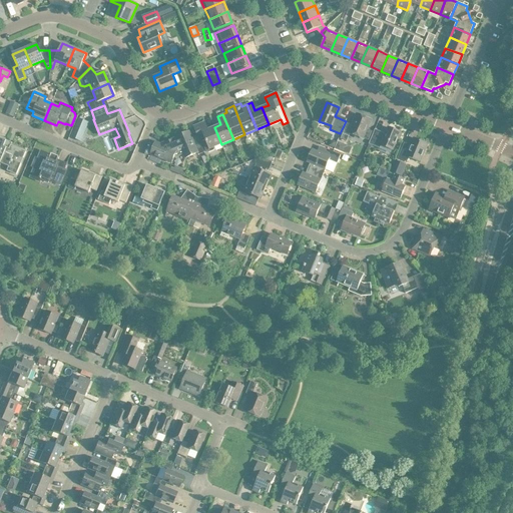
[(352,125),(350,132),(363,138),(368,140),(372,131),(367,129),(370,120),(357,114),(352,125)]
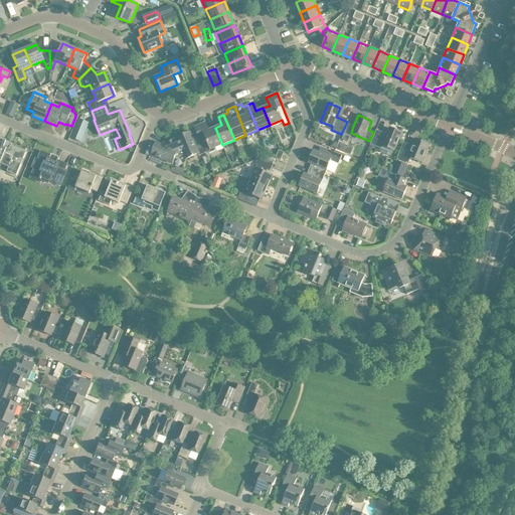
[(222,145),(215,128),(208,131),(205,123),(194,127),(199,139),(205,137),(206,140),(201,142),(205,151),(208,153),(213,150),(214,148),(222,145)]
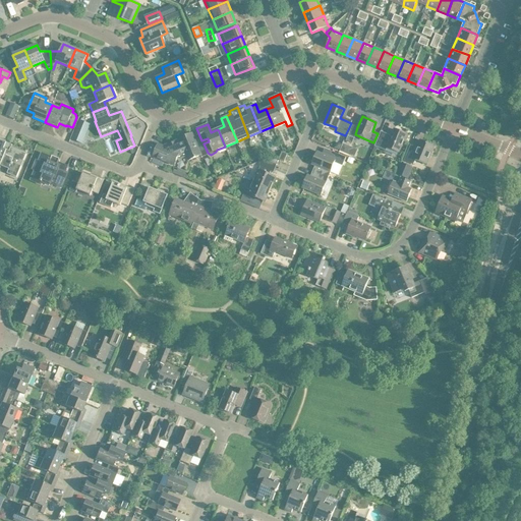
[(380,133),(374,146),(386,151),(387,148),(398,153),(406,134),(394,129),(390,137),(380,133)]
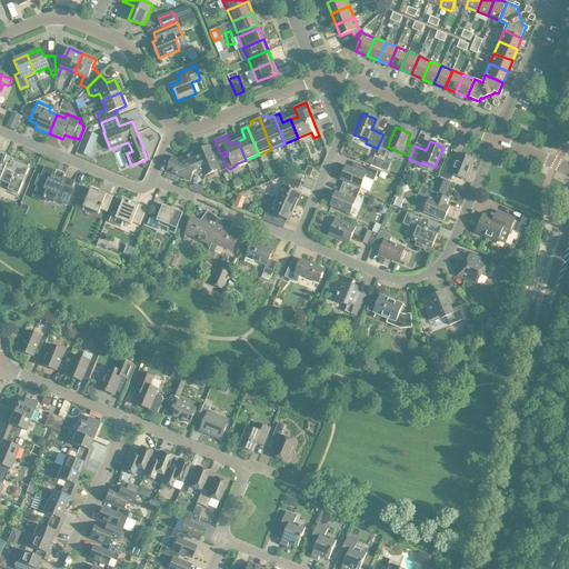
[(199,159),(201,165),(206,175),(219,169),(219,171),(226,169),(220,156),(215,158),(209,146),(186,156),(198,160),(199,159)]
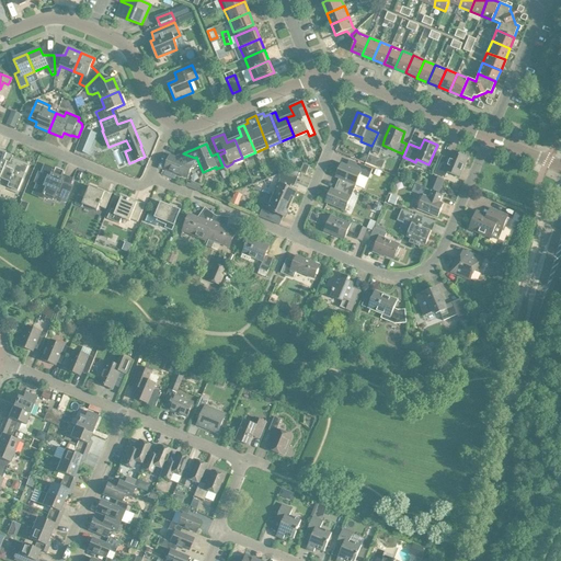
[(0,178),(9,182),(7,186),(18,191),(27,165),(8,158),(9,155),(0,150),(0,178)]
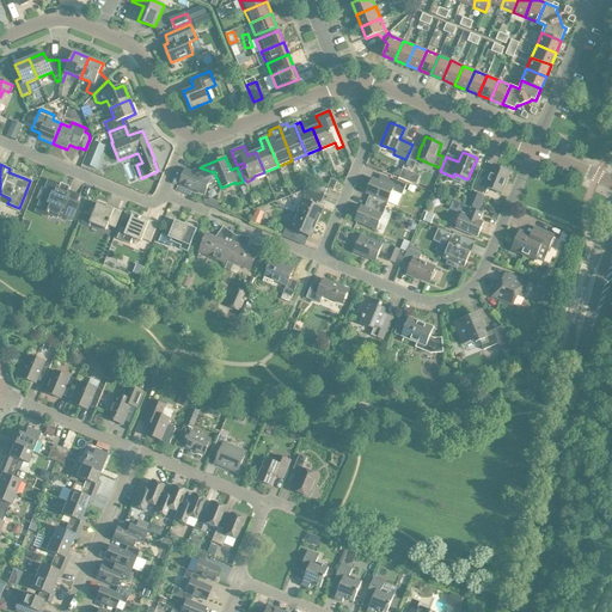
[(510,172),(493,165),(489,173),(482,170),(473,189),(485,194),(488,188),(501,194),(510,172)]
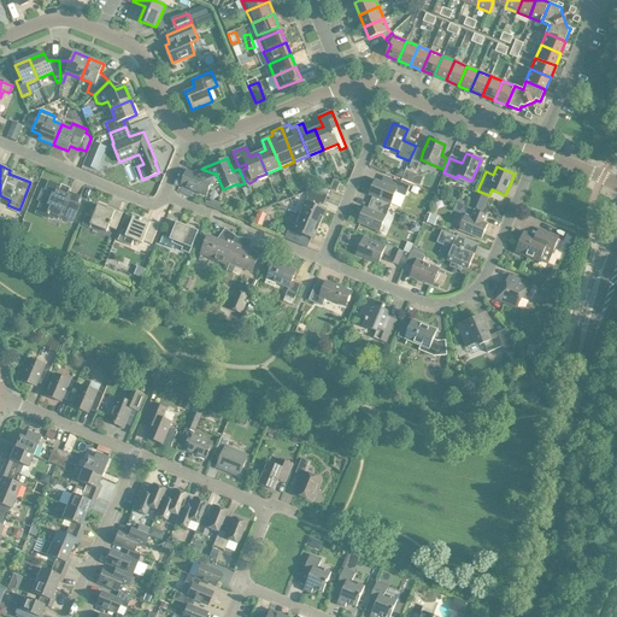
[(215,174),(201,169),(199,176),(187,171),(181,186),(206,195),(212,181),(218,178),(216,172),(215,174)]
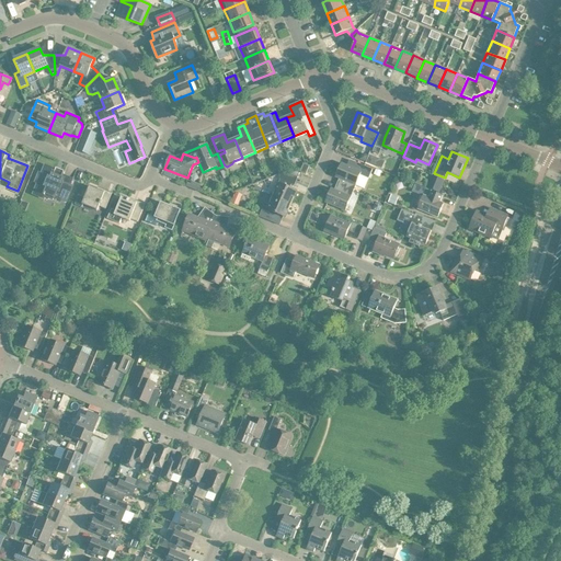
[(336,184),(353,191),(359,174),(367,178),(370,169),(348,160),(345,165),(341,163),(335,176),(339,179),(336,184)]
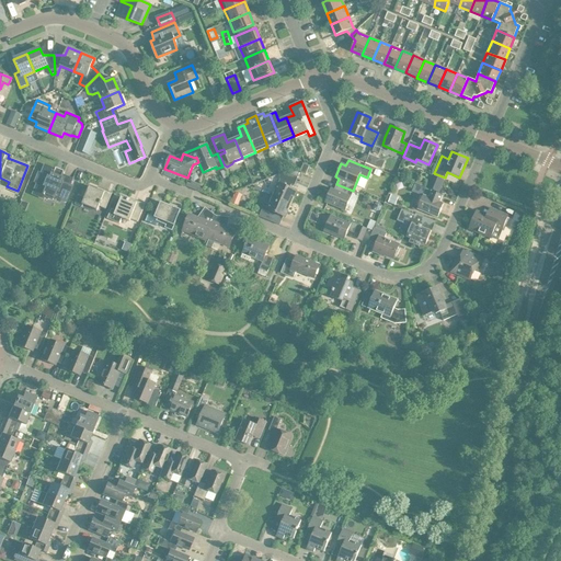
[(309,165),(306,164),(304,163),(299,172),(306,174),(309,165)]
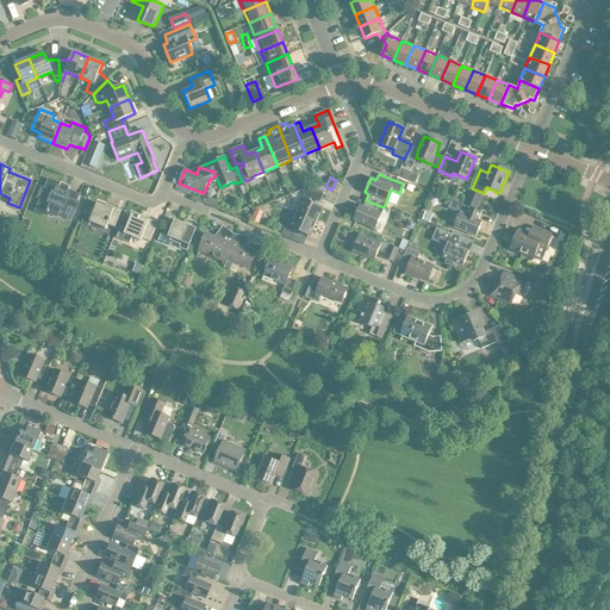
[(61,181),(60,185),(49,180),(44,190),(42,188),(38,198),(41,199),(36,211),(47,216),(48,213),(57,217),(58,215),(72,219),(79,203),(75,203),(79,195),(69,192),(72,185),(61,181)]
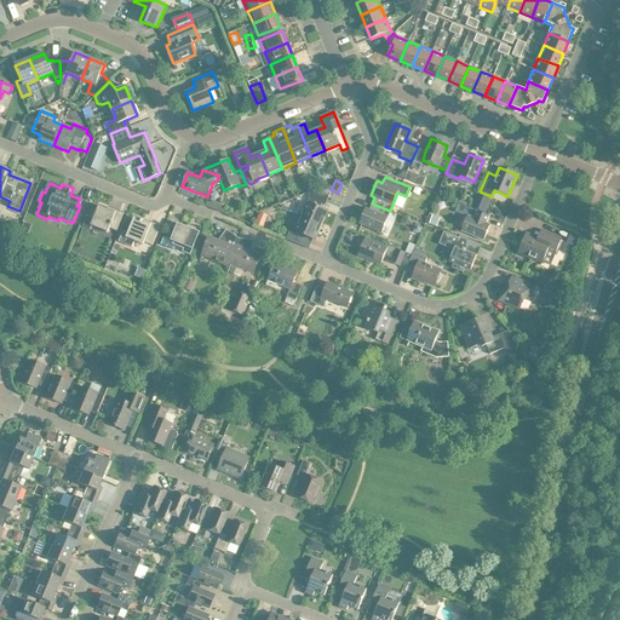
[(300,217),(321,225),(327,211),(311,205),(314,200),(321,204),(325,195),(314,190),(308,193),(309,199),(300,217)]
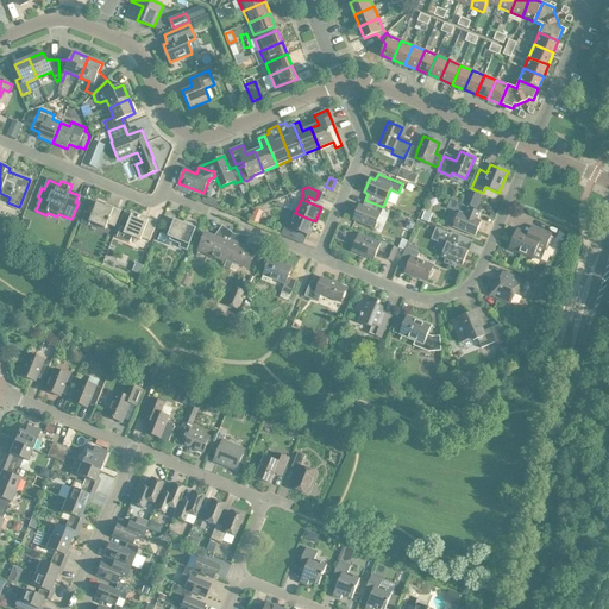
[(464,203),(475,207),(479,196),(468,192),(464,203)]
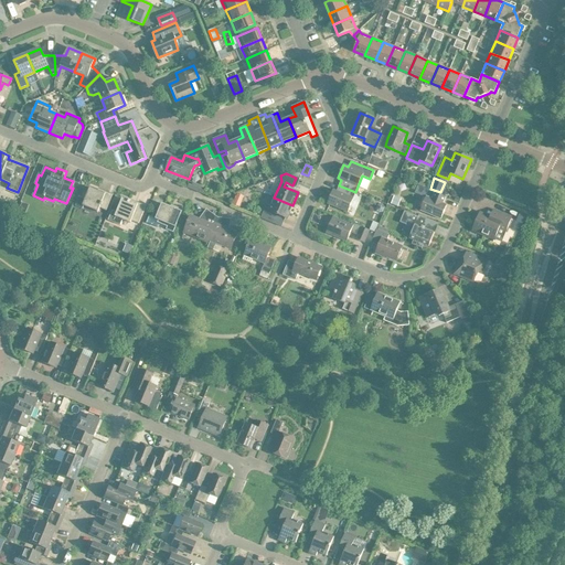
[(187,183),(185,187),(201,193),(202,190),(200,189),(201,185),(192,182),(191,185),(187,183)]
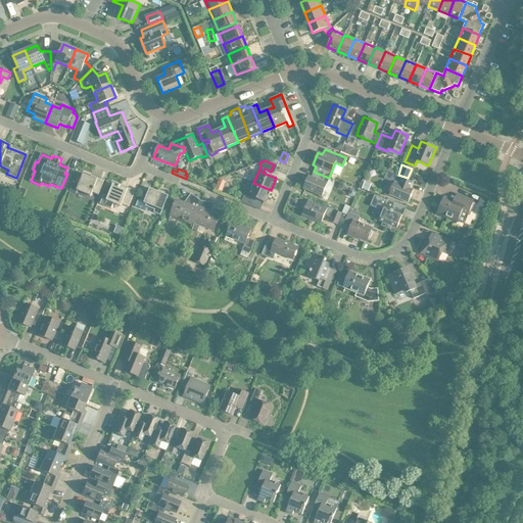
[(322,196),(329,178),(314,172),(312,177),(307,176),(302,188),(322,196)]
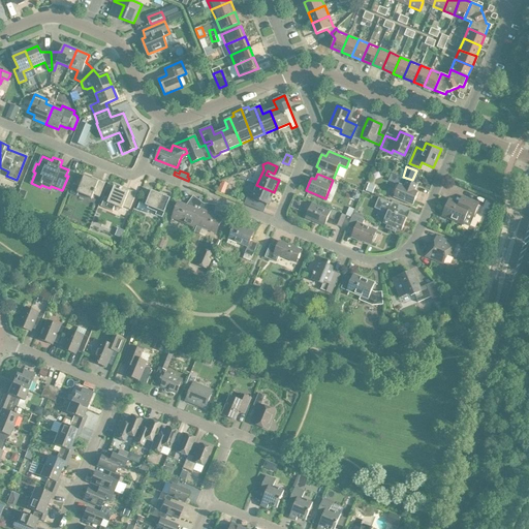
[(394,197),(412,205),(417,192),(414,191),(417,185),(391,174),(387,180),(399,185),(394,197)]
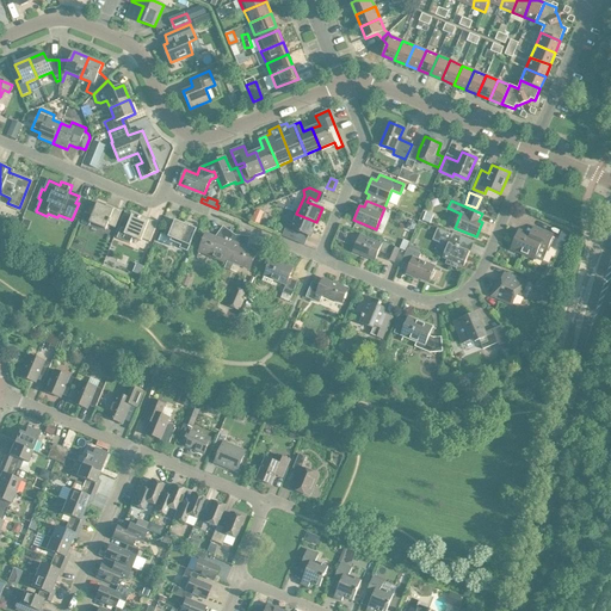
[(110,208),(97,203),(92,216),(85,214),(81,222),(88,226),(90,222),(105,229),(107,224),(115,228),(122,210),(111,205),(110,208)]
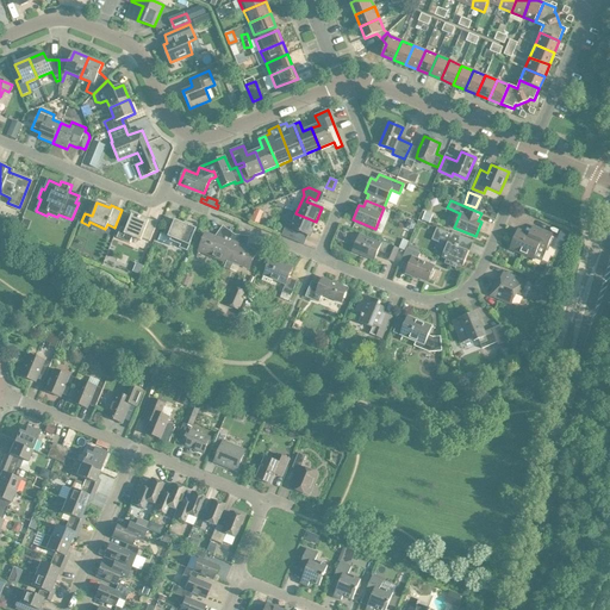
[(316,222),(296,213),(292,222),(287,221),(282,232),(297,238),(299,231),(310,236),(316,222)]
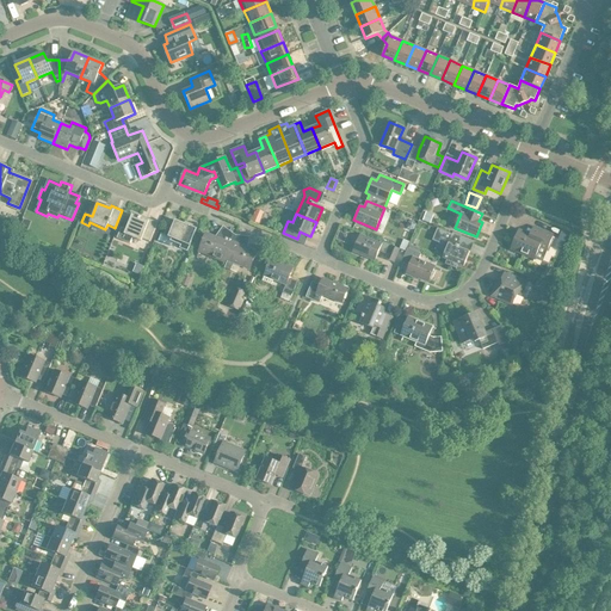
[(144,220),(133,215),(125,229),(121,228),(117,238),(130,244),(133,238),(141,241),(142,239),(149,242),(158,222),(146,217),(144,220)]
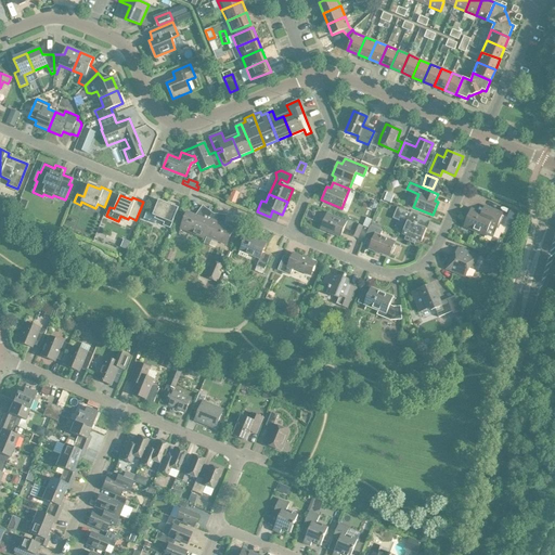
[(146,211),(143,219),(153,222),(154,219),(164,222),(163,226),(169,228),(179,206),(171,203),(171,205),(167,203),(158,199),(155,208),(151,207),(149,213),(146,211)]
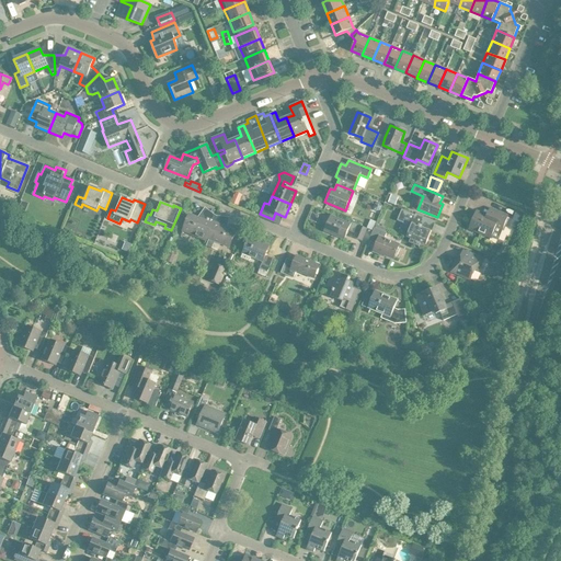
[(206,238),(214,222),(213,221),(216,216),(205,208),(201,214),(202,215),(201,219),(189,215),(182,231),(205,240),(206,238)]
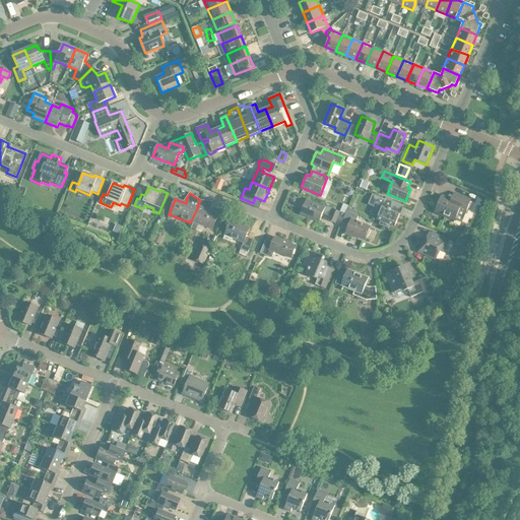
[(470,201),(452,193),(449,200),(441,196),(434,212),(454,221),(458,211),(465,214),(470,201)]
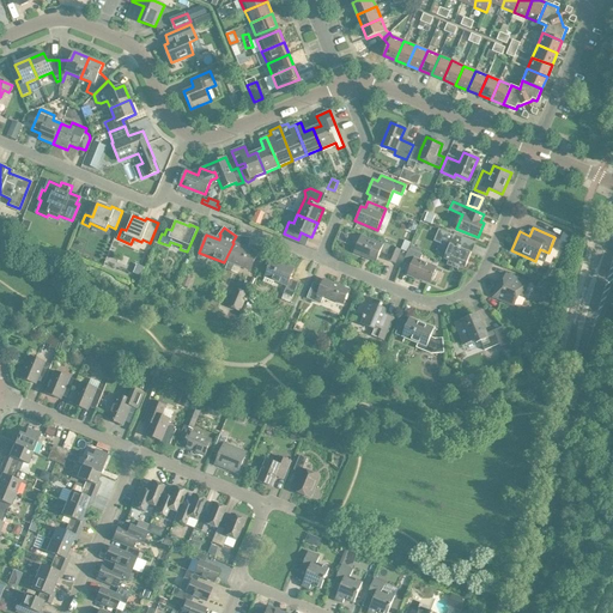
[(434,241),(448,247),(443,259),(448,260),(447,265),(457,269),(459,265),(465,267),(475,242),(454,234),(453,235),(438,229),(434,241)]
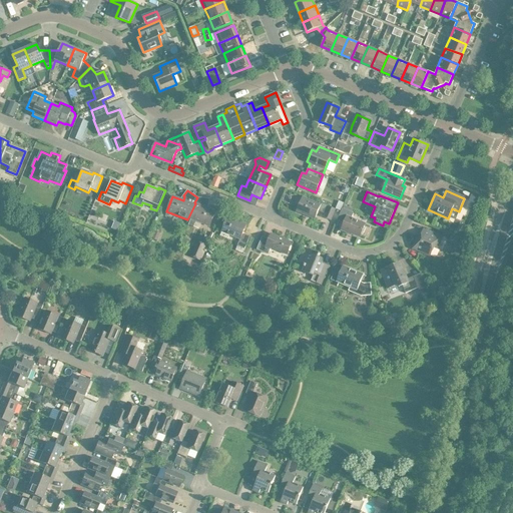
[(208,199),(197,197),(194,202),(195,203),(188,217),(209,226),(214,213),(215,214),(217,210),(211,208),(211,209),(207,208),(208,199)]
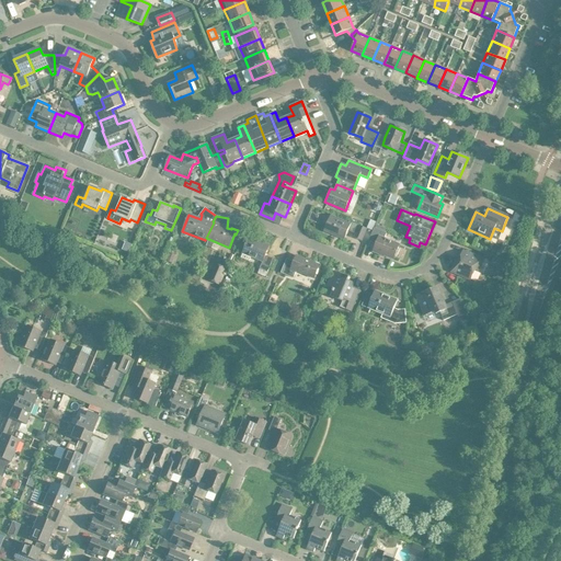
[(344,240),(348,228),(356,231),(354,238),(362,241),(366,229),(350,221),(348,224),(330,216),(323,231),(344,240)]
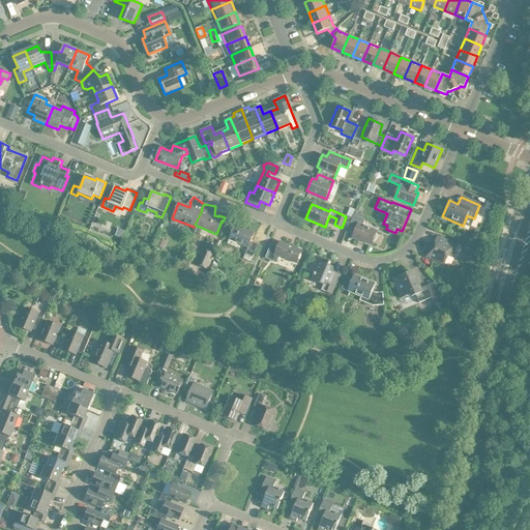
[(356,229),(352,237),(358,240),(359,239),(372,244),(377,231),(362,226),(364,221),(353,215),(349,226),(356,229)]
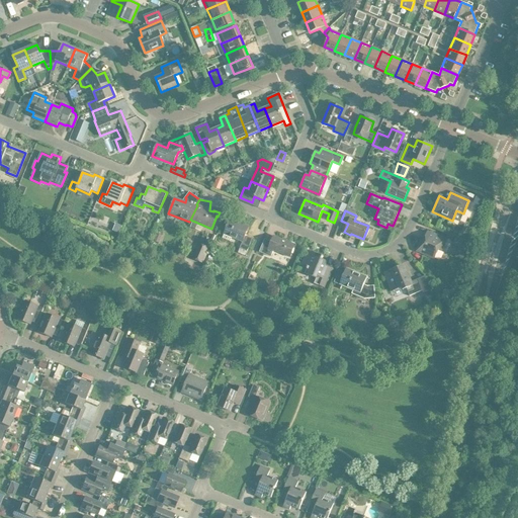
[(230,219),(222,238),(229,241),(230,241),(232,238),(242,242),(239,248),(247,251),(252,239),(245,236),(249,227),(230,219)]
